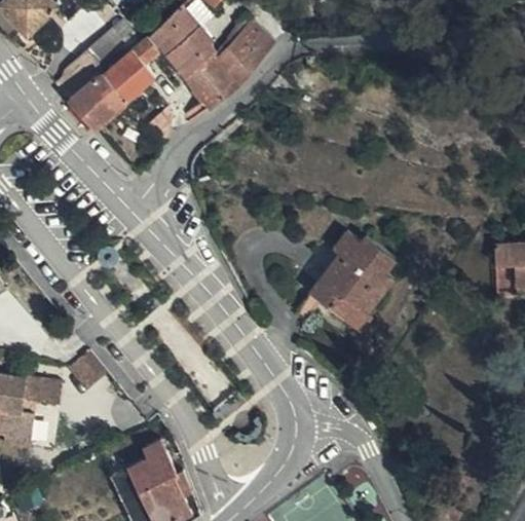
[(0,14),(17,34),(14,37),(26,48),(32,42),(27,36),(51,11),(42,2),(45,0),(5,0),(0,5),(0,14)]
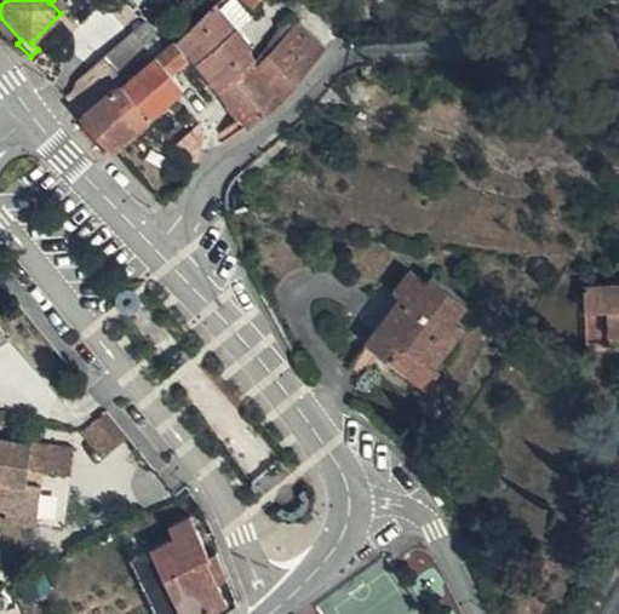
[(254,10),(261,0),(223,0),(222,1),(227,6),(233,0),(252,21),(259,13),(254,10)]
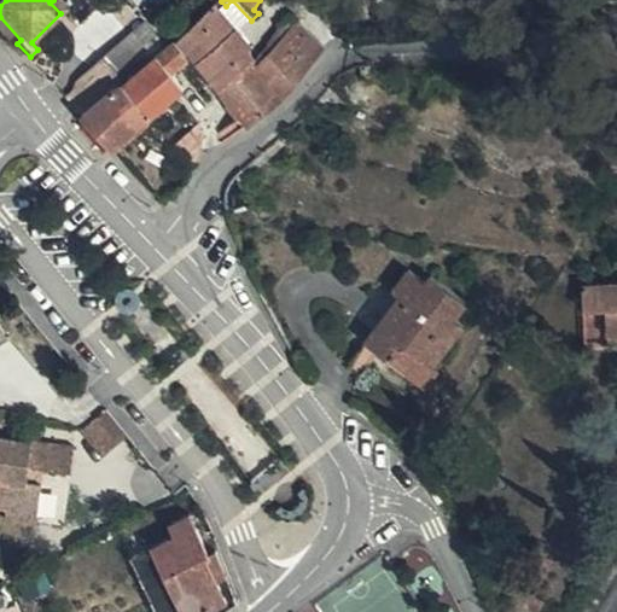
[(258,13),(263,17),(273,3),(269,0),(260,0),(254,10),(258,13)]
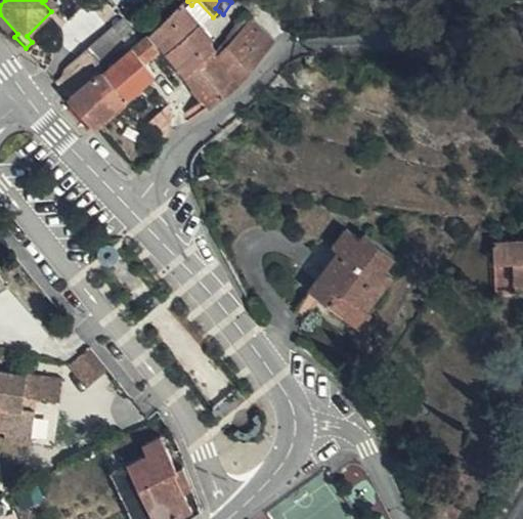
[(178,9),(182,13),(191,5),(187,1),(178,9)]
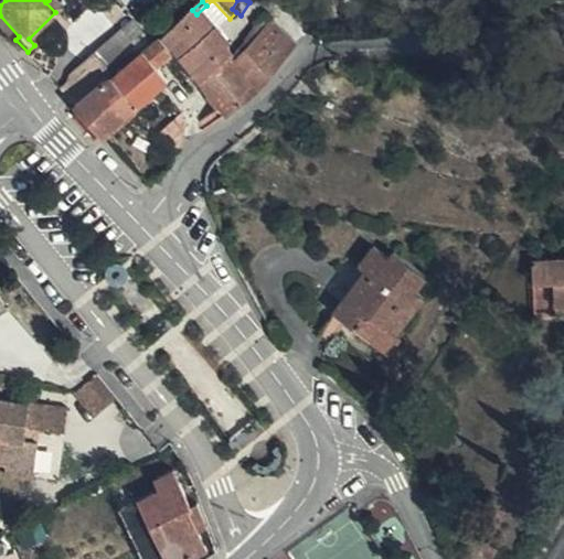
[(193,73),(202,84),(234,56),(197,14),(192,10),(162,38),(185,64),(193,73)]
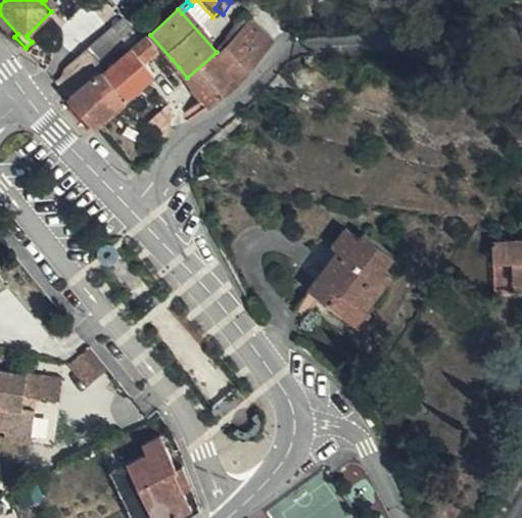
[(103,74),(139,40),(124,24),(89,56),(103,74)]
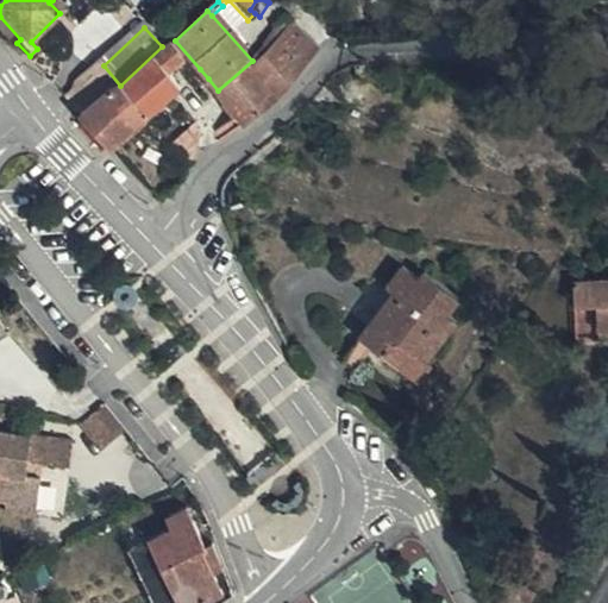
[(287,49),(300,32),(295,27),(282,44),(287,49)]
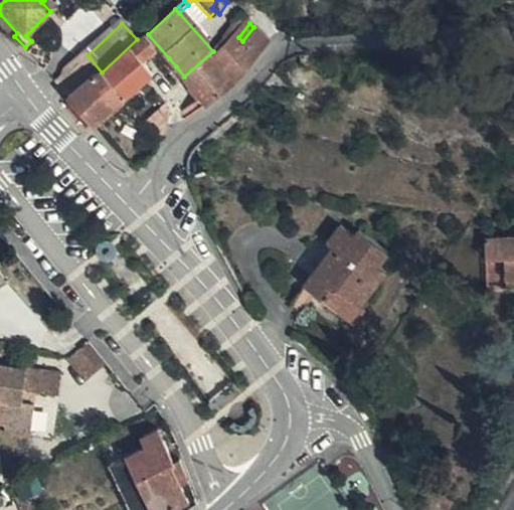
[(258,58),(271,43),(253,27),(242,41),(258,58)]
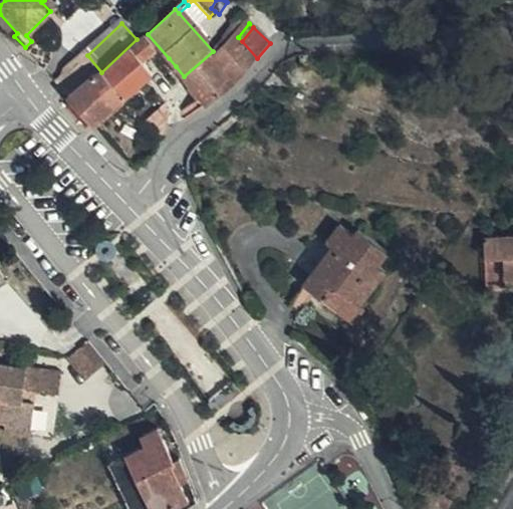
[(164,61),(169,58),(148,34),(143,38),(156,52),(164,61)]
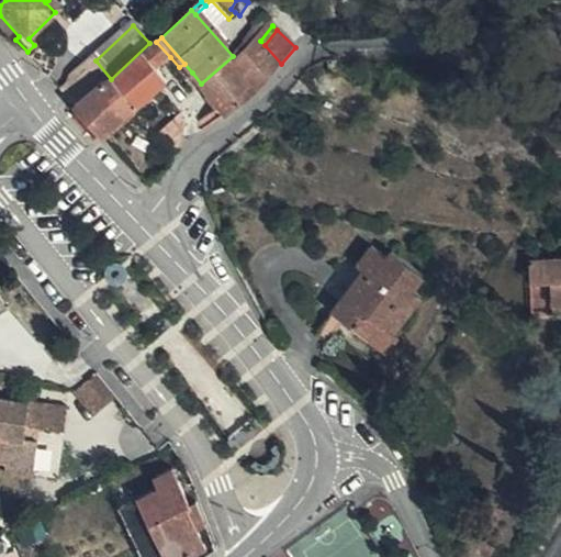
[(260,89),(281,64),(265,45),(260,41),(240,65),(233,56),(201,84),(216,106),(216,109),(216,112),(200,123),(200,136),(237,107),(260,89)]
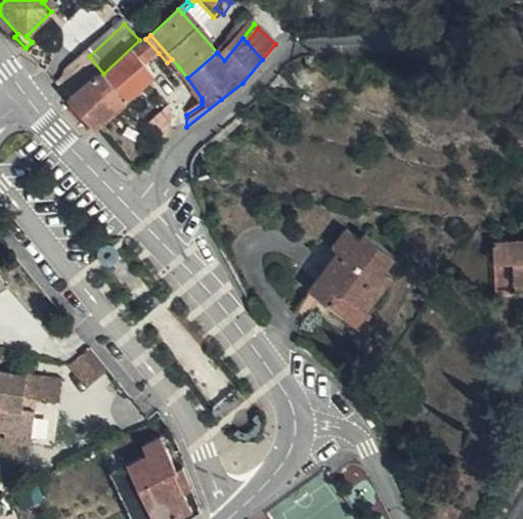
[(126,104),(158,78),(147,63),(159,53),(145,39),(105,77),(103,74),(100,77),(126,104)]
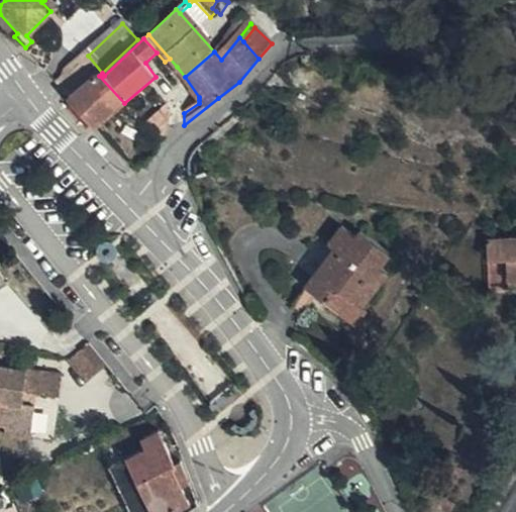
[(99,76),(102,73),(88,56),(69,73),(74,79),(83,90),(99,76)]
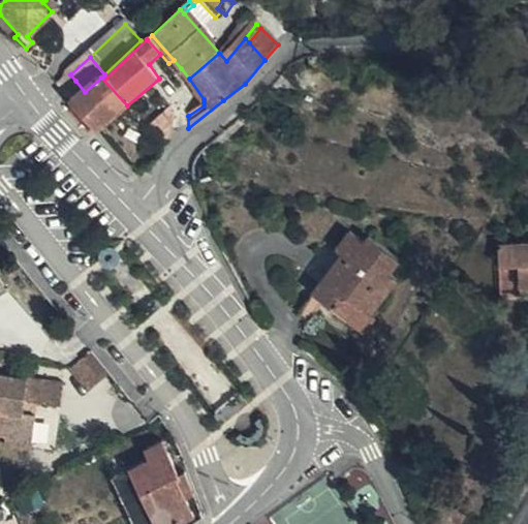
[(73,103),(99,129),(127,105),(101,78),(85,92),(73,103)]
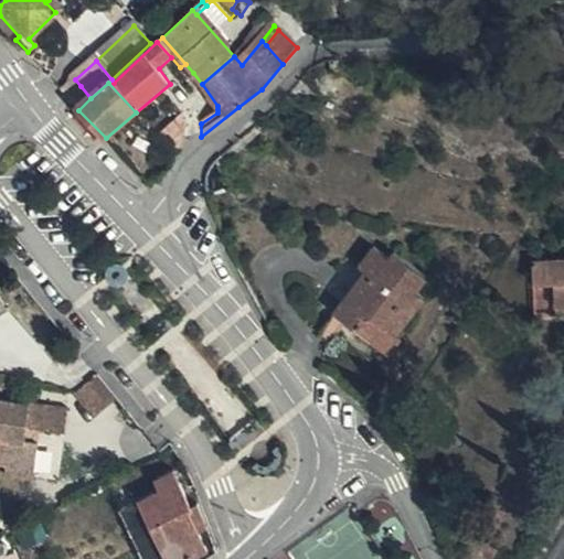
[(75,90),(78,110),(91,98),(81,86),(75,90)]
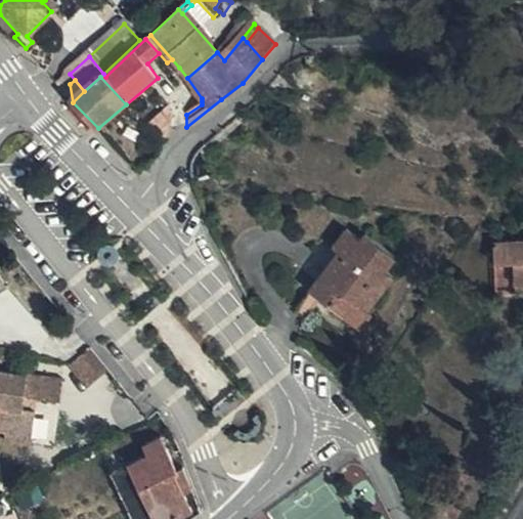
[(169,138),(174,124),(174,123),(170,114),(159,128),(169,138)]
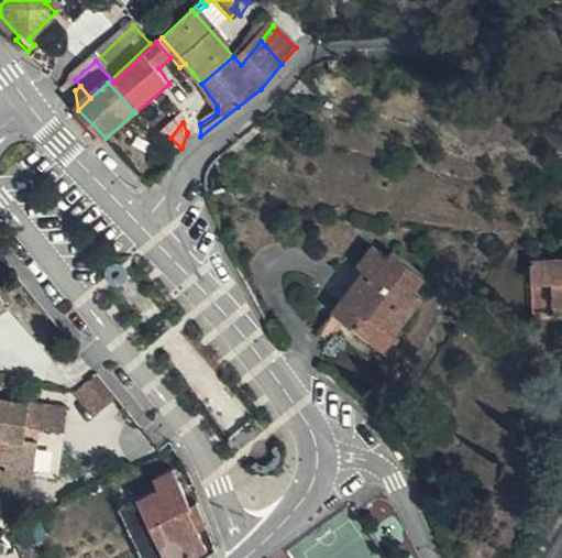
[(328,314),(339,321),(366,342),(377,326),(388,335),(419,296),(410,290),(420,276),(389,252),(384,259),(368,247),(354,266),(360,271),(328,314)]
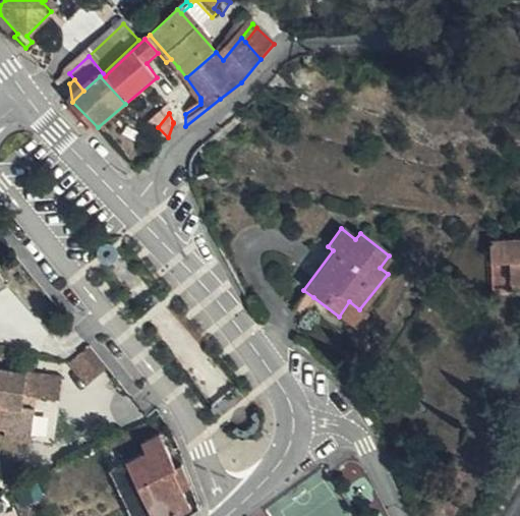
[(511,283),(519,282),(519,237),(488,239),(489,263),(510,261),(511,283)]
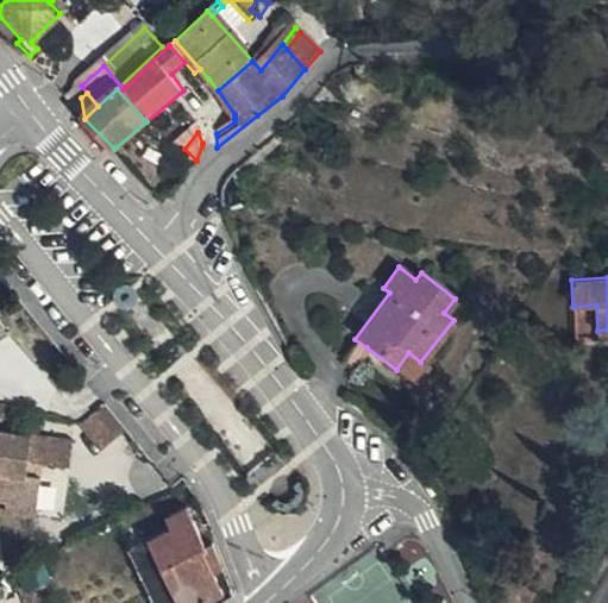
[(572,307),(575,346),(599,344),(597,331),(596,305),(572,307)]
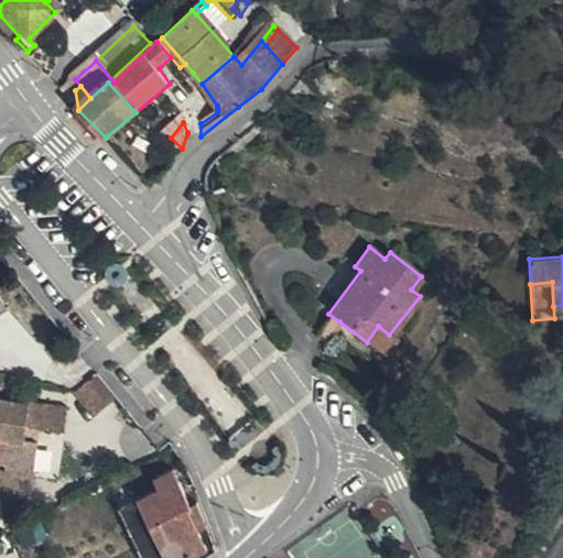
[(318,327),(329,336),(339,321),(328,314),(318,327)]
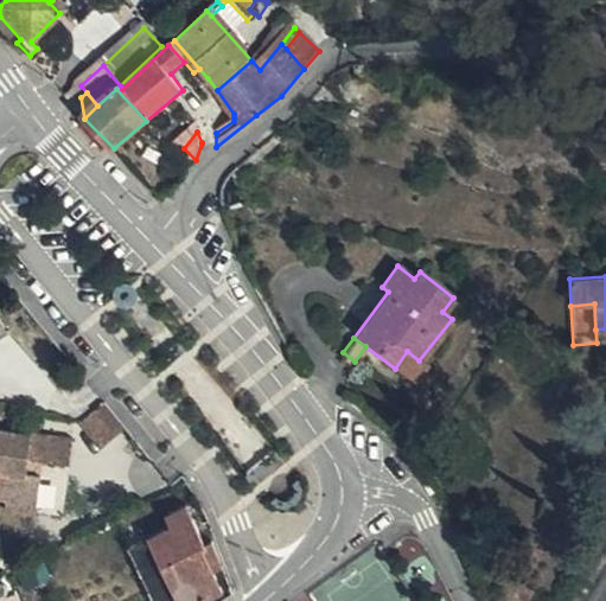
[(407,351),(395,369),(413,382),(426,365),(419,360),(407,351)]
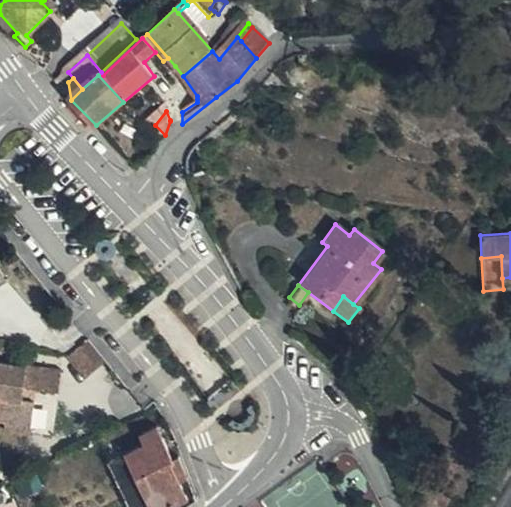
[(285,302),(295,309),(299,305),(289,297),(285,302)]
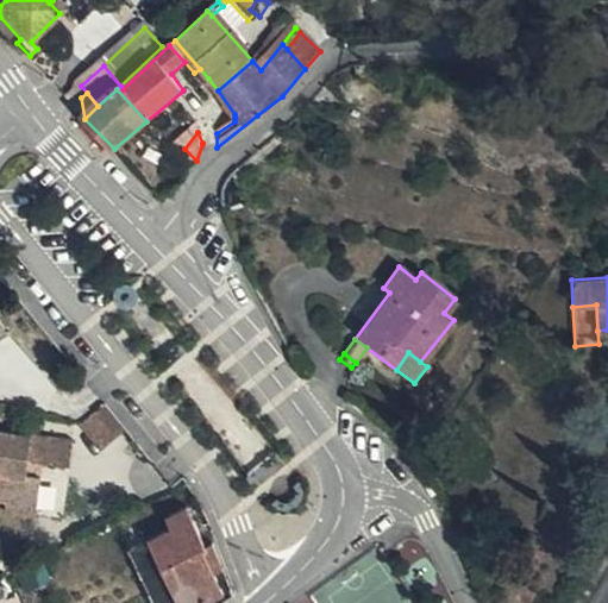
[(108,410),(86,425),(100,448),(124,434),(108,410)]
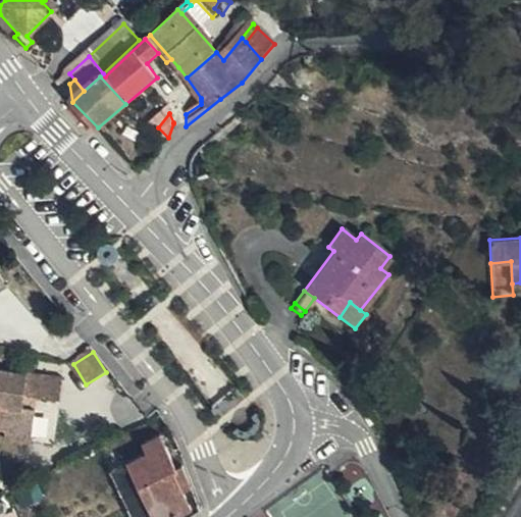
[(0,371),(0,429),(5,430),(4,441),(31,444),(34,408),(22,407),(23,397),(35,398),(58,401),(60,378),(0,371)]
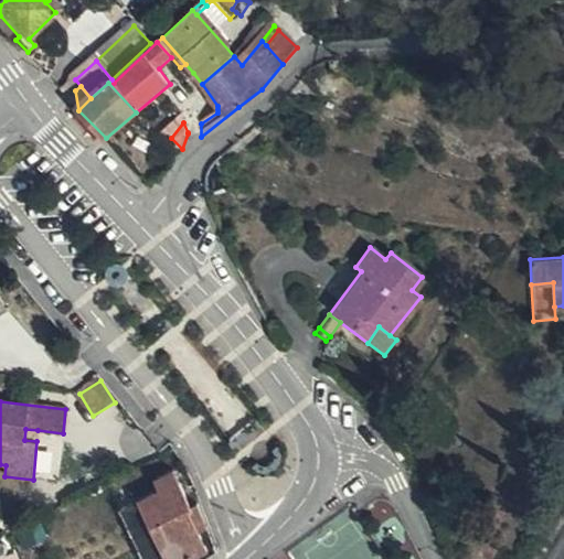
[(36,441),(38,430),(25,429),(24,440),(36,441)]
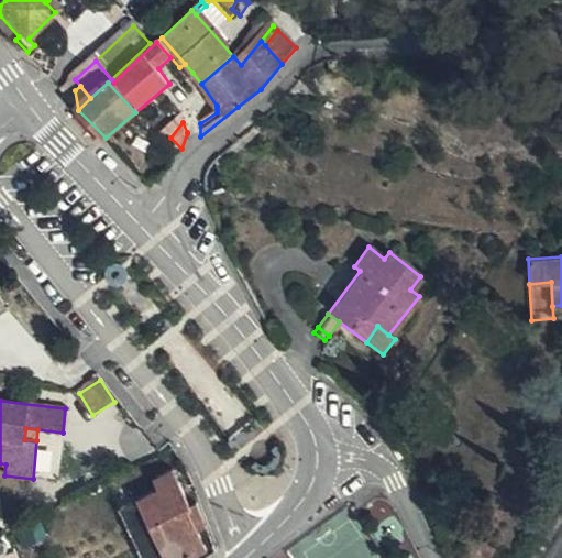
[(117,510),(139,557),(208,557),(213,554),(205,528),(196,533),(184,510),(189,507),(172,471),(153,480),(157,491),(117,510)]
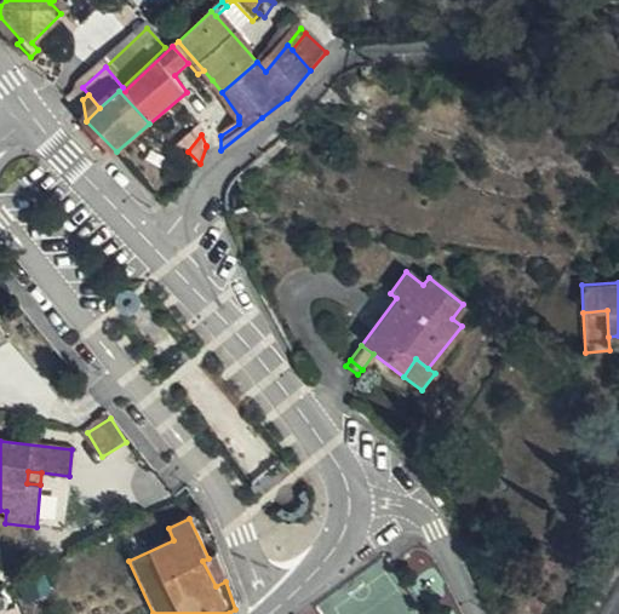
[(216,586),(225,581),(217,554),(208,558),(202,561),(216,586)]
